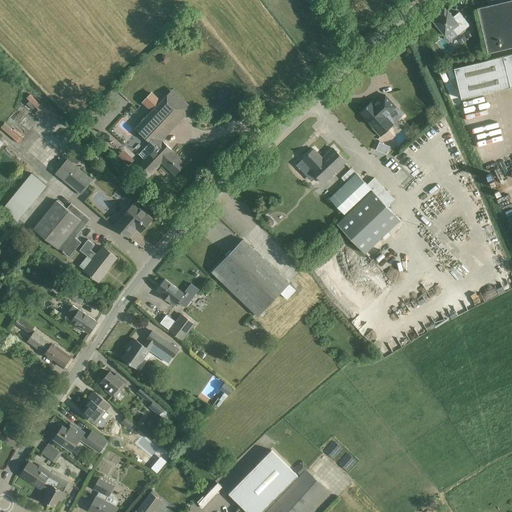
[(511,1),(479,10),(491,55),(511,49),(511,1)]
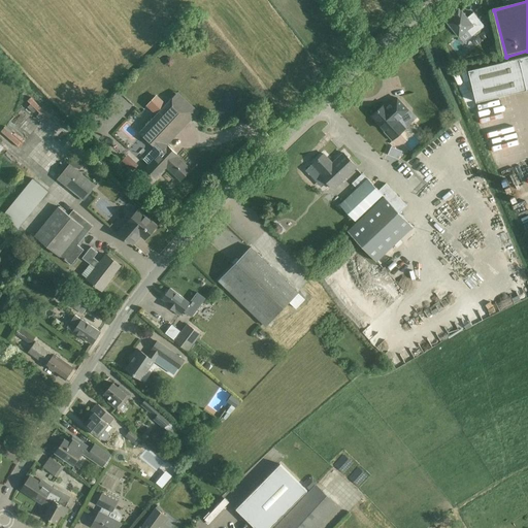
[(454,29),(459,36),(466,30),(471,36),(485,26),(473,12),(467,18),(461,10),(459,8),(453,12),(455,15),(454,17),(453,15),(448,20),(449,21),(448,22),(448,23),(447,24),(452,31),(454,29)]
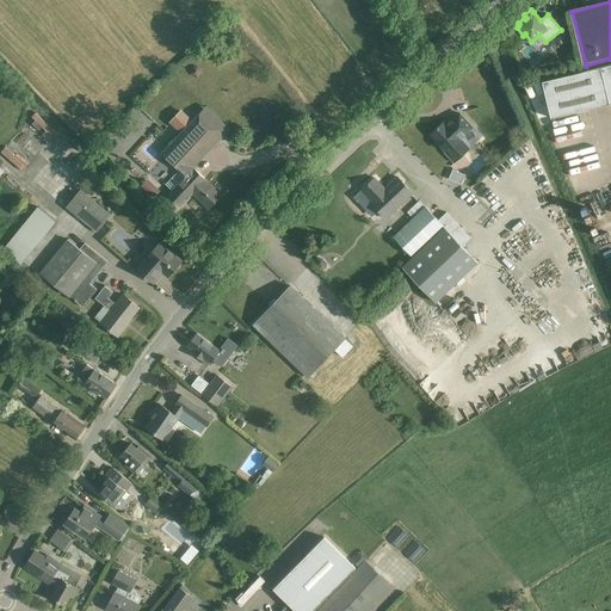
[(610,65),(542,81),(550,117),(610,103),(610,65)]
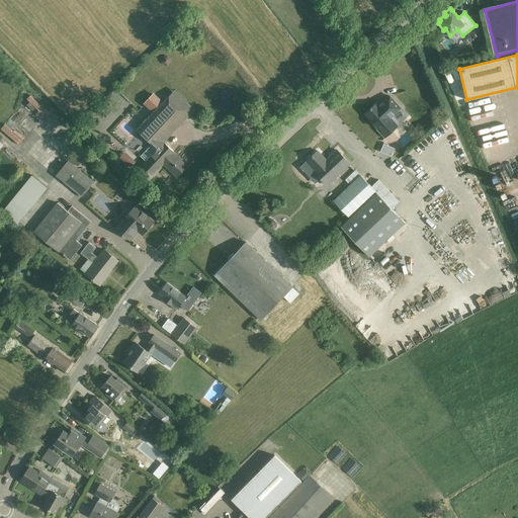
[(163,102),(154,94),(146,102),(155,110),(138,128),(153,144),(141,156),(146,161),(143,165),(152,174),(162,163),(177,177),(187,166),(173,153),(174,152),(164,142),(163,143),(158,138),(184,109),(169,95),(163,102)]
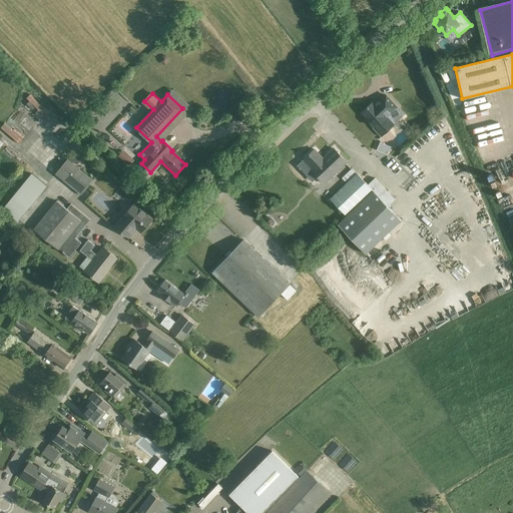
[(361,112),(374,127),(373,128),(381,137),(395,124),(387,116),(397,106),(386,95),(376,104),(373,101),(361,112)]
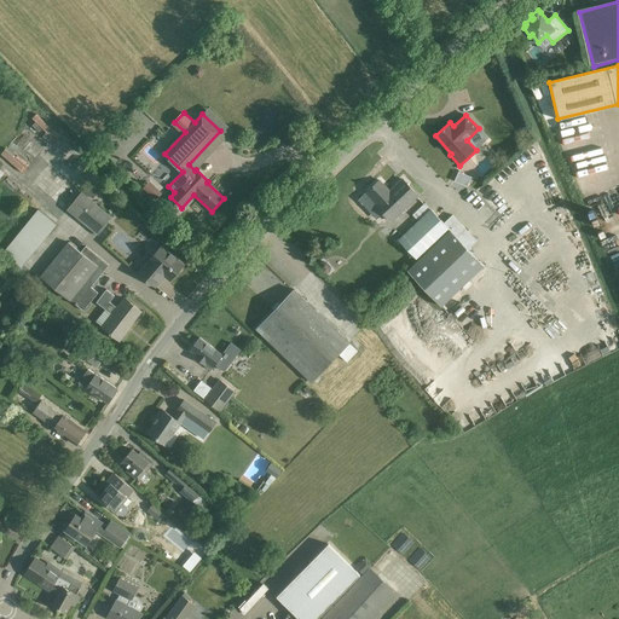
[(23,173),(29,166),(6,148),(1,155),(23,173)]
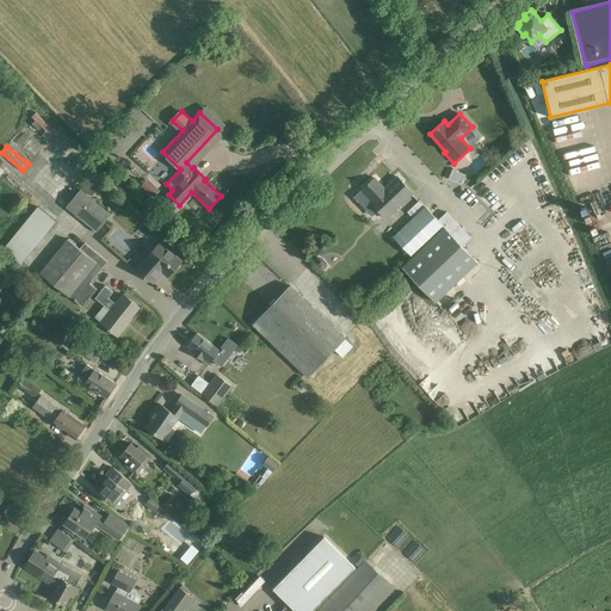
[(461,184),(466,172),(457,168),(455,173),(451,172),(449,177),(454,178),(452,180),(461,184)]
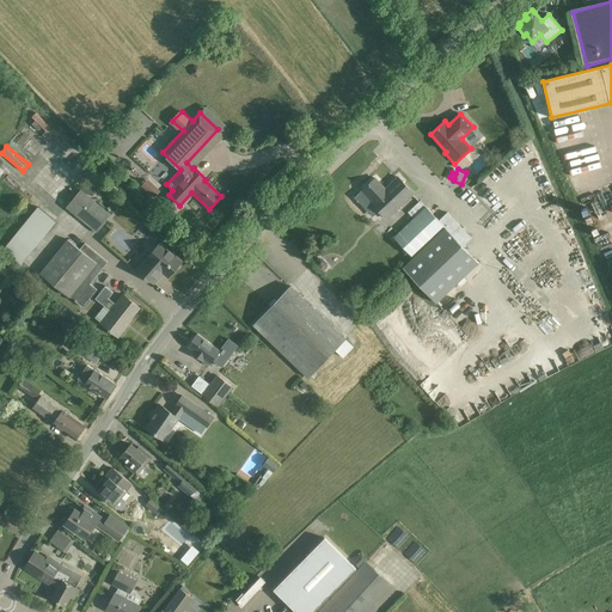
[(375,178),(361,191),(372,201),(371,202),(386,219),(414,194),(398,177),(385,189),(375,178)]
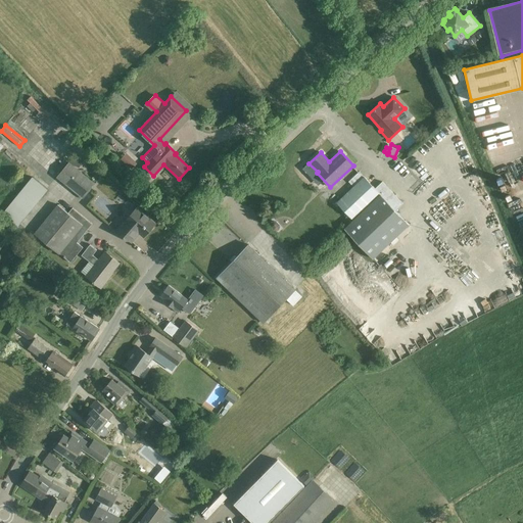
[(75,154),(70,162),(79,168),(84,159),(75,154)]
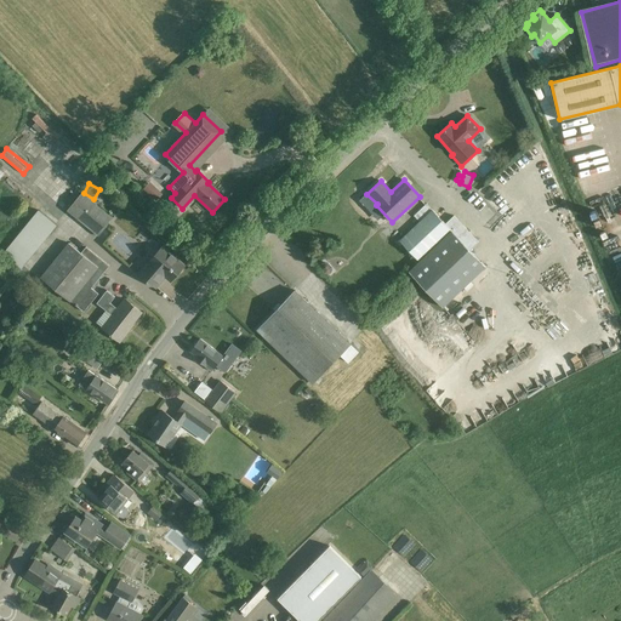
[(83,193),(67,210),(98,237),(113,218),(83,193)]
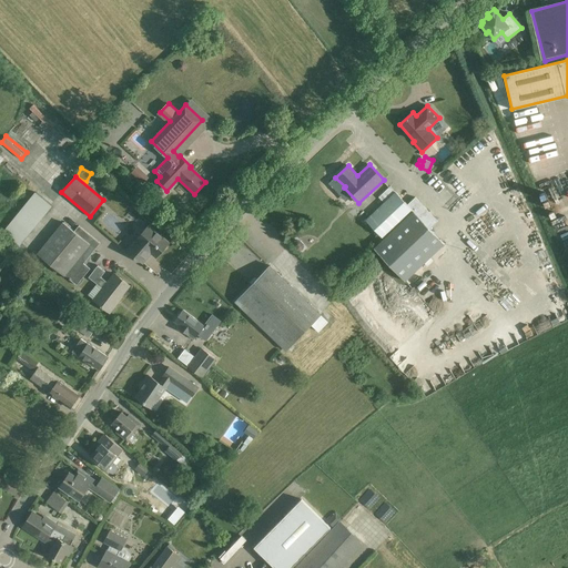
[(413,211),(407,204),(389,186),(378,198),(383,202),(365,220),(383,239),(413,211)]
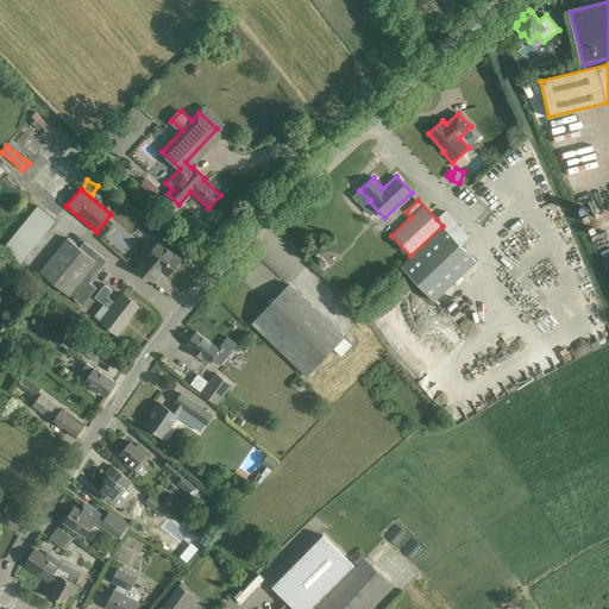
[(38,206),(4,249),(22,263),(56,220),(38,206)]
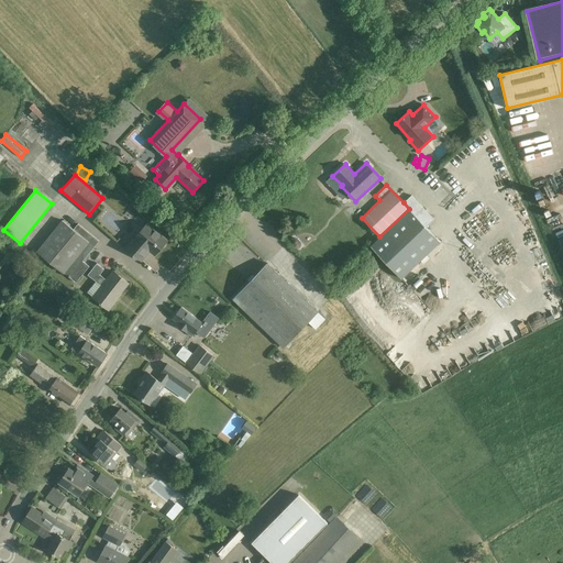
[(409,209),(379,236),(371,246),(401,279),(441,241),(427,227),(433,220),(411,196),(404,202),(409,209)]
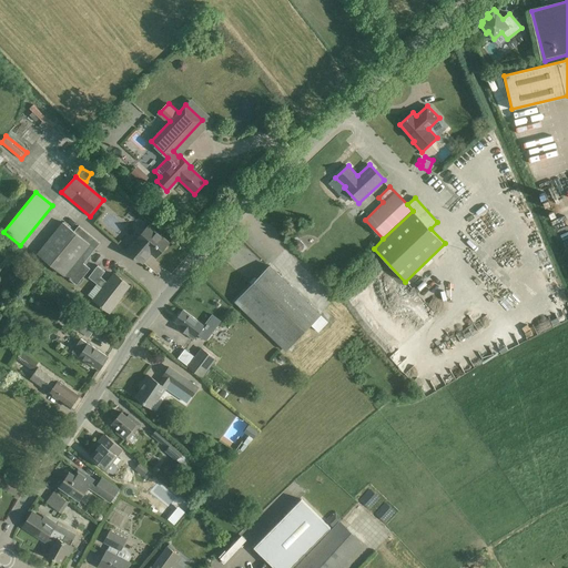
[(73,231),(62,221),(37,253),(64,276),(64,275),(77,285),(90,269),(83,263),(100,243),(79,225),(73,231)]
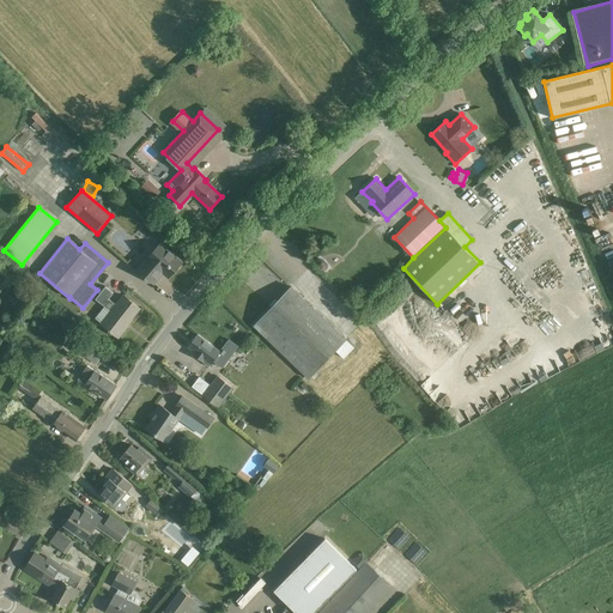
[(169,278),(182,262),(161,243),(138,269),(153,284),(163,273),(169,278)]
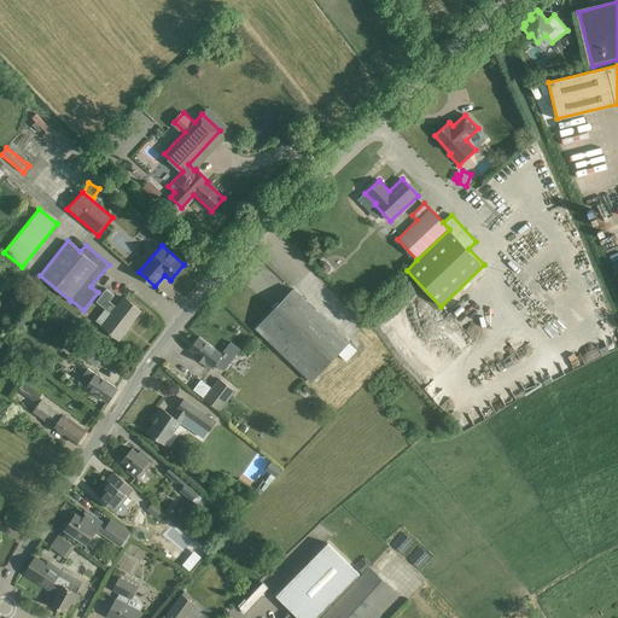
[(327,261),(324,260),(320,262),(319,264),(320,268),(324,272),(326,273),(330,272),(331,268),(330,264),(327,261)]
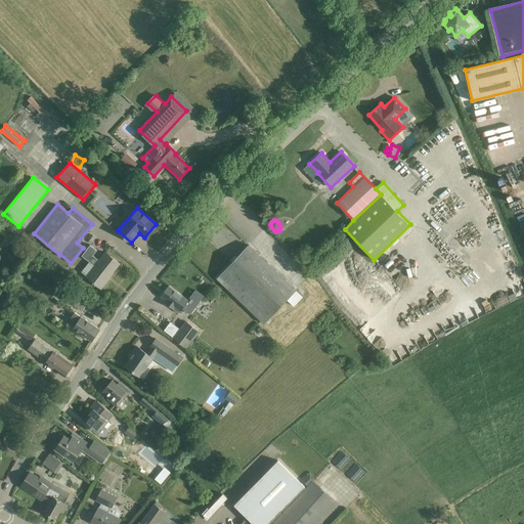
[(82,256),(94,265),(85,276),(101,289),(113,273),(112,273),(120,263),(104,252),(98,260),(93,255),(96,250),(90,245),(82,256)]
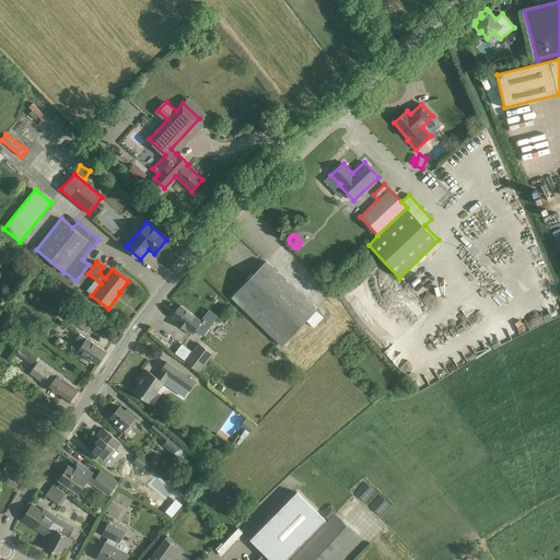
[(324,317),(316,310),(266,261),(232,298),(282,346),(306,321),(314,327),(324,317)]
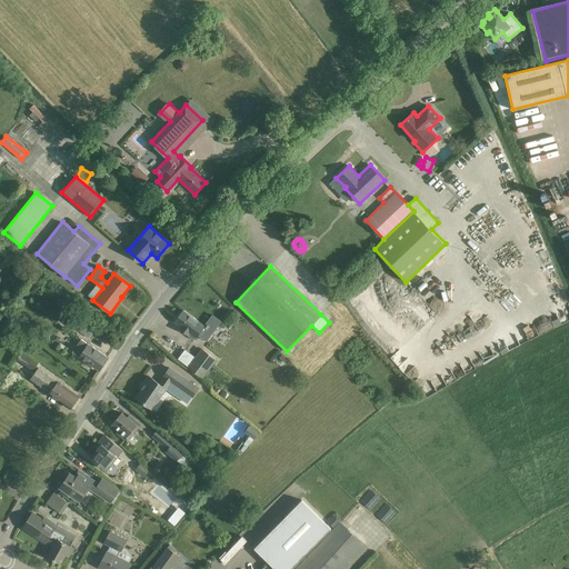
[(193,340),(198,335),(206,340),(220,321),(212,316),(205,326),(183,310),(175,322),(181,327),(179,329),(188,336),(193,340)]
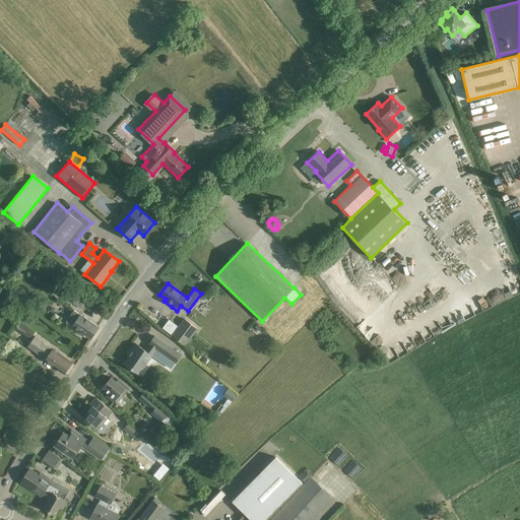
[(75,285),(66,299),(80,309),(89,297),(75,285)]
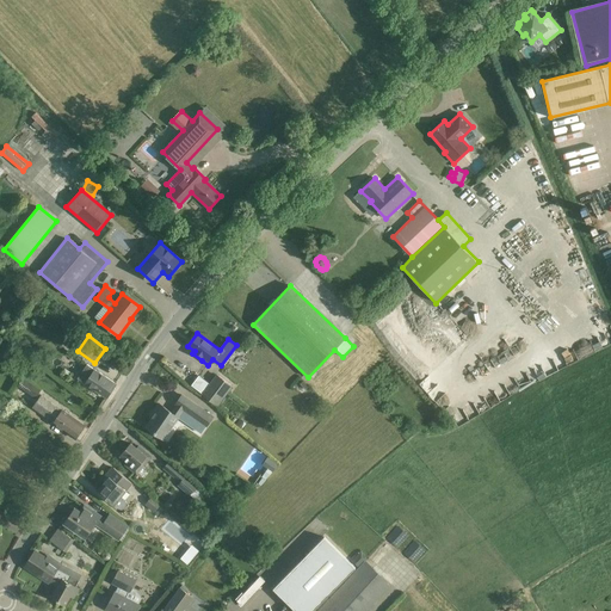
[(87,364),(78,378),(85,383),(106,397),(116,384),(94,369),(87,364)]
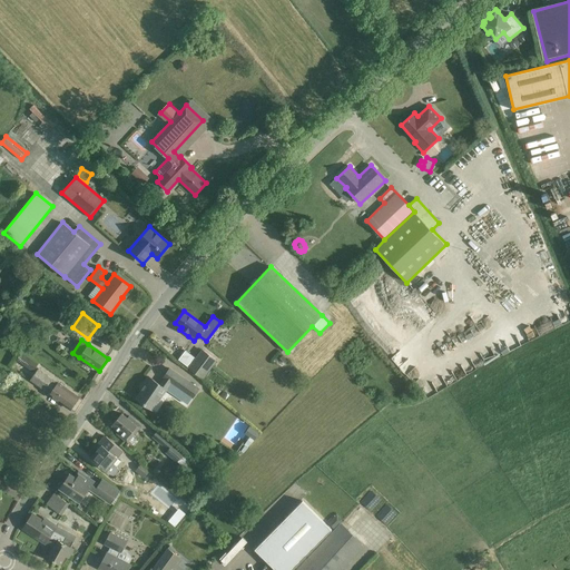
[(203,379),(217,361),(202,350),(188,367),(203,379)]
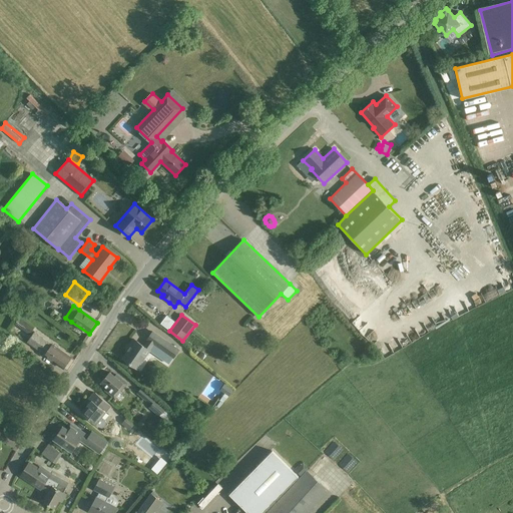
[(20,318),(15,325),(29,335),(34,329),(20,318)]
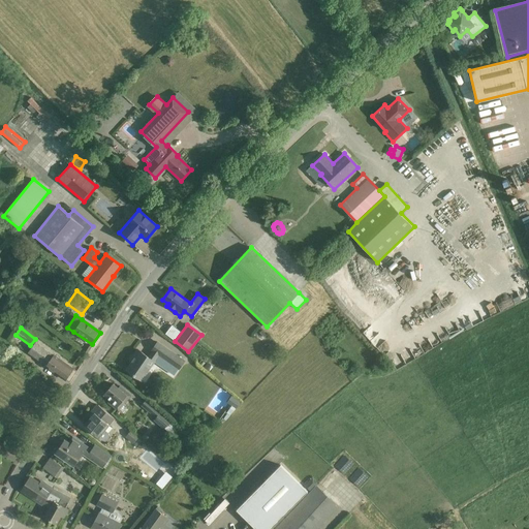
[(172,350),(157,341),(151,350),(152,351),(148,356),(137,349),(133,355),(135,356),(126,370),(142,380),(158,355),(165,361),(172,350)]
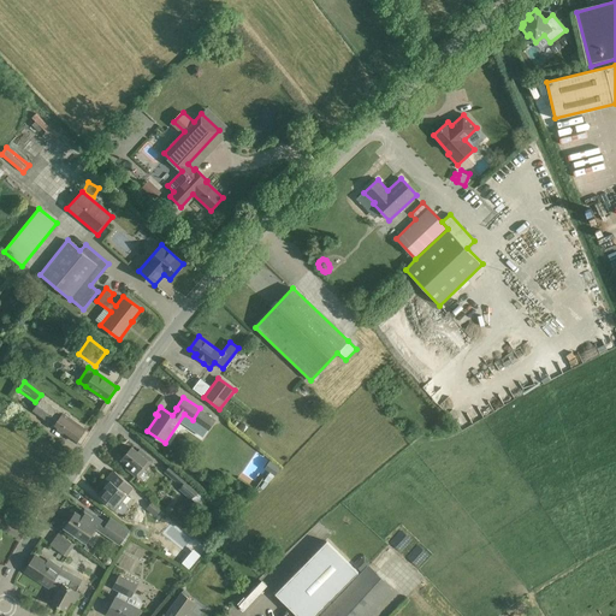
[(33,412),(53,426),(76,443),(86,430),(42,398),(33,412)]
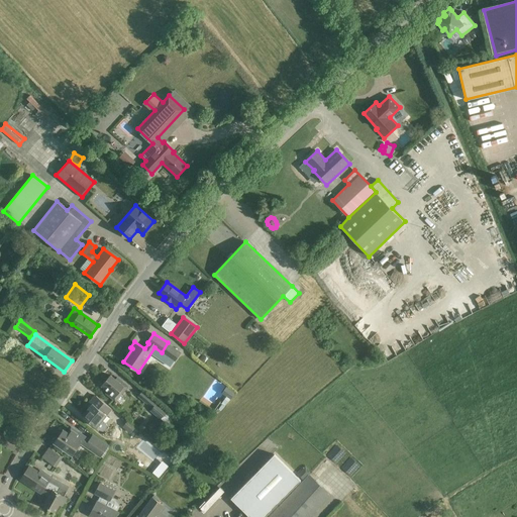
[(117,377),(115,379),(110,375),(101,386),(107,391),(105,393),(116,402),(128,386),(117,377)]
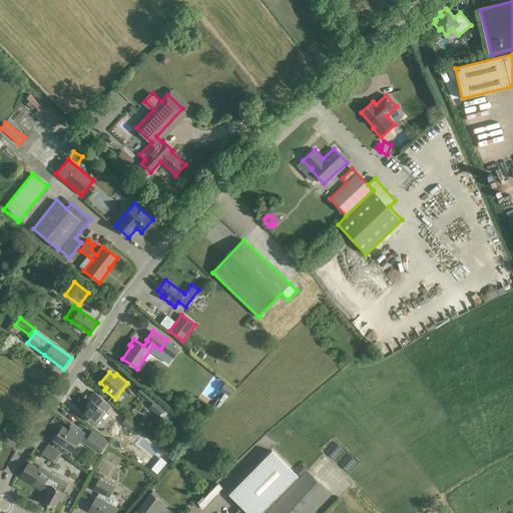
[(228,396),(233,390),(224,384),(220,390),(224,394),(219,400),(223,403),(229,397),(228,396)]
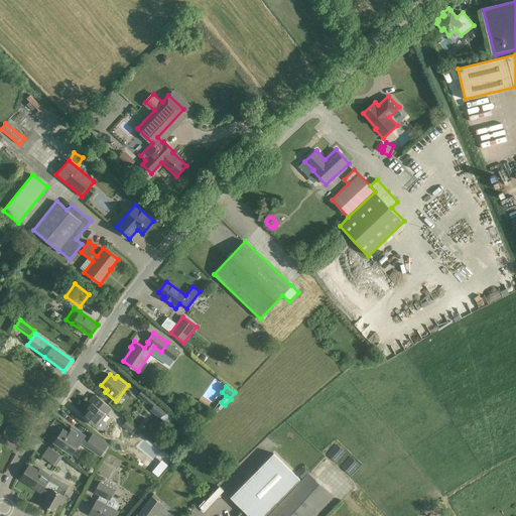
[(168,425),(175,417),(142,390),(137,395),(151,407),(149,410),(168,425)]
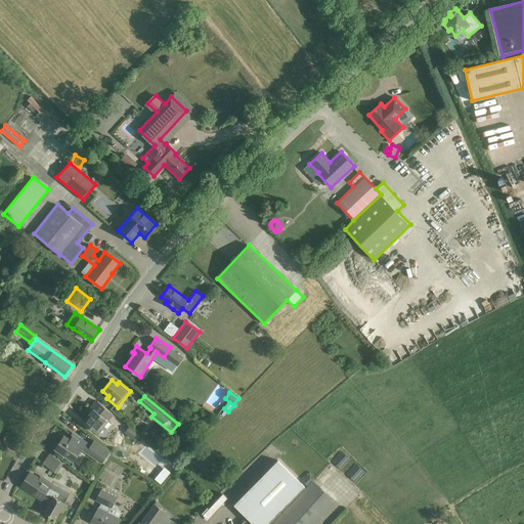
[(83,421),(97,433),(101,436),(104,437),(106,436),(107,434),(108,432),(107,429),(103,426),(113,415),(96,400),(88,411),(90,413),(83,421)]
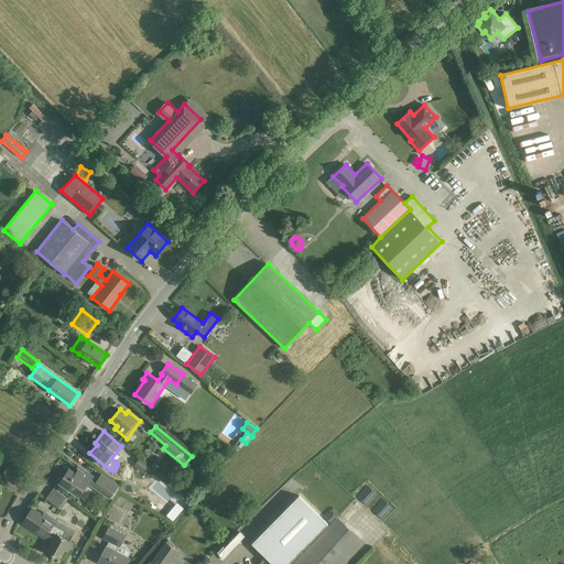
[(208,468),(215,458),(205,452),(197,462),(208,468)]
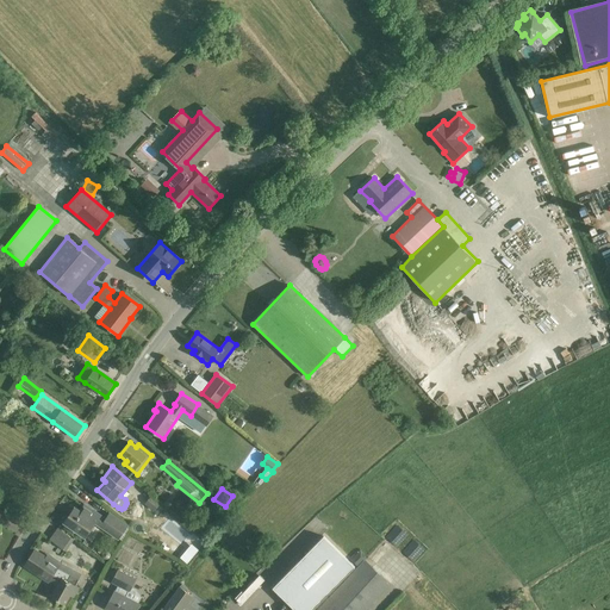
[(160,504),(161,503),(151,496),(144,503),(154,511),(155,510),(157,514),(163,506),(160,504)]
